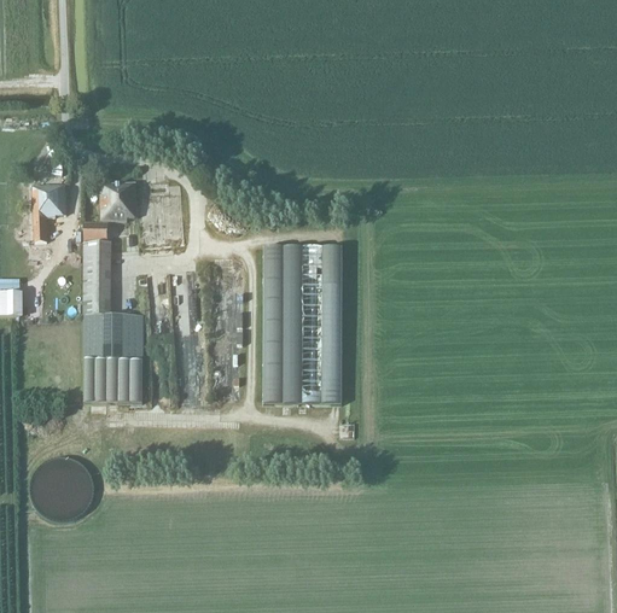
[(134,216),(134,184),(134,181),(98,182),(99,219),(134,217),(134,216)]
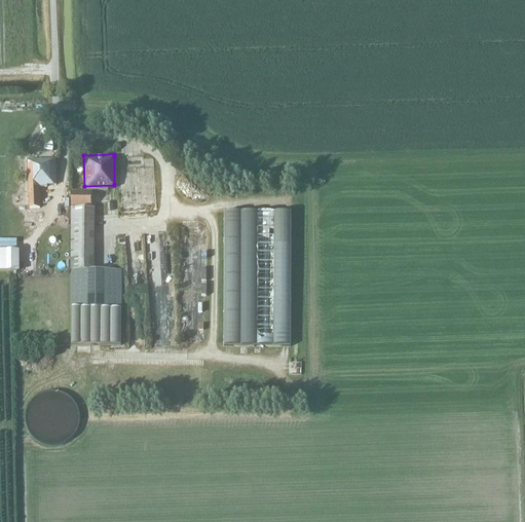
[(22,204),(26,204),(38,203),(37,184),(46,184),(46,182),(55,181),(54,156),(27,156),(28,186),(28,194),(21,194),(22,204)]
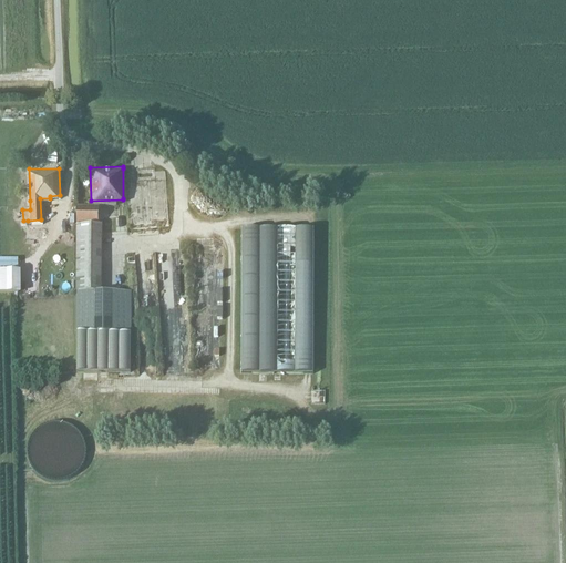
[(164,196),(164,200),(158,200),(157,211),(166,211),(167,196),(164,196)]
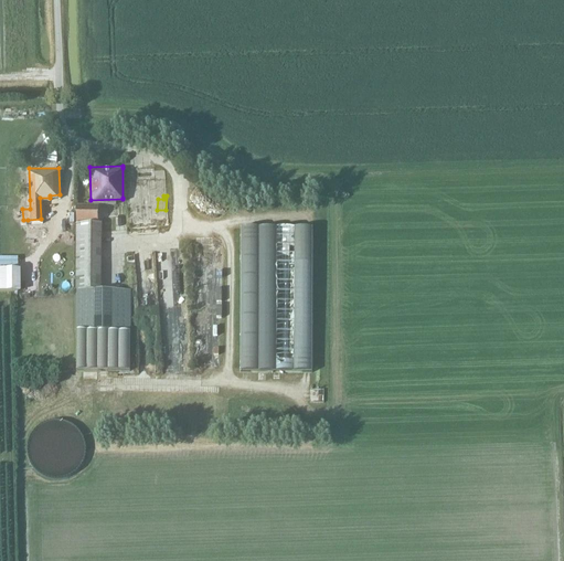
[(75,221),(75,286),(100,286),(100,283),(104,283),(104,260),(100,260),(100,221),(97,221),(97,201),(76,202),(75,221)]
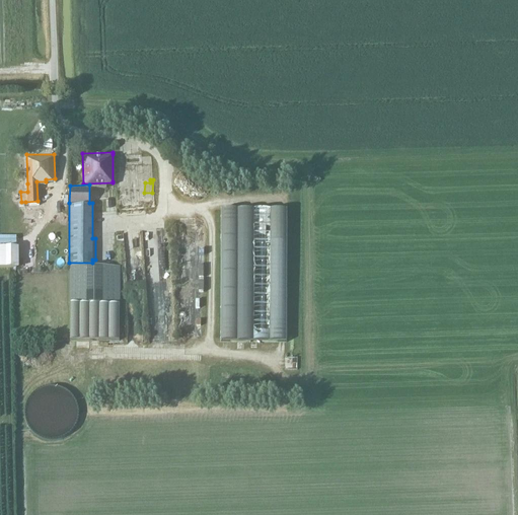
[(286,206),(221,206),(221,339),(236,339),(243,339),(286,339),(286,206)]
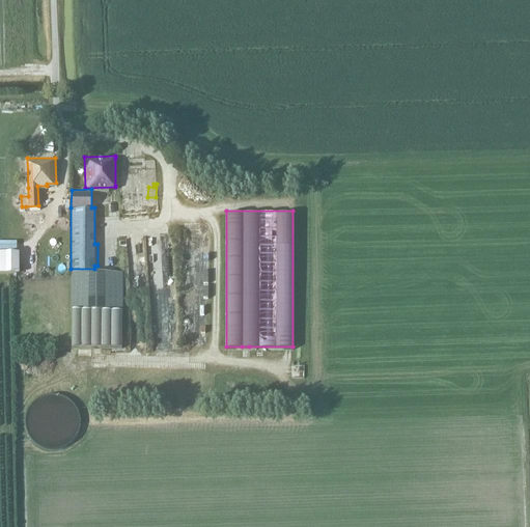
[(0,270),(20,271),(20,269),(21,269),(22,269),(22,251),(21,251),(21,250),(20,250),(20,249),(0,249),(0,270)]
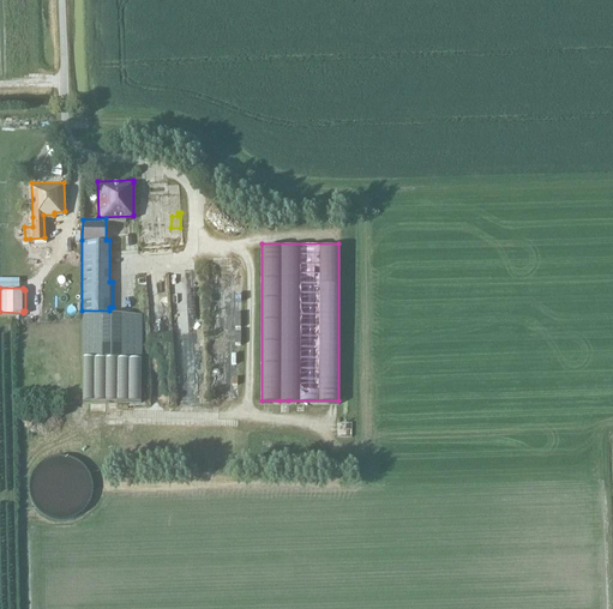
[(179,306),(190,303),(187,294),(176,297),(179,306)]
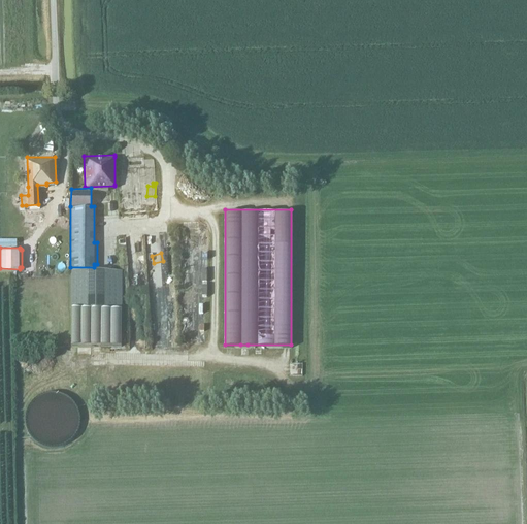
[(69,304),(69,305),(72,305),(71,342),(121,342),(122,306),(122,267),(94,267),(70,267),(69,304)]
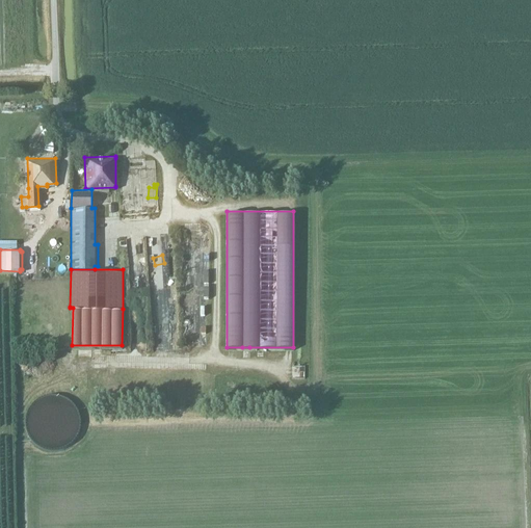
[(44,446),(52,447),(59,446),(65,443),(71,439),(75,432),(78,426),(78,419),(78,418),(77,412),(74,404),(69,399),(61,395),(54,394),(46,394),(38,397),(32,401),(28,408),(25,416),(25,419),(25,423),(27,430),(31,438),(37,443),(44,446)]
